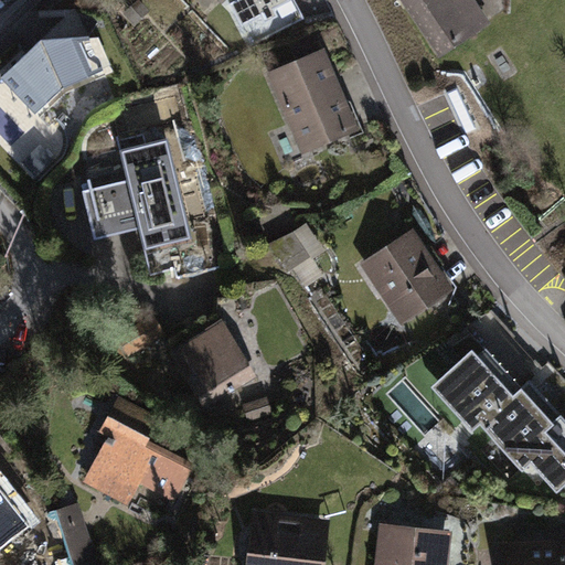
[(400,0),(440,59),(491,24),(473,0),(400,0)]
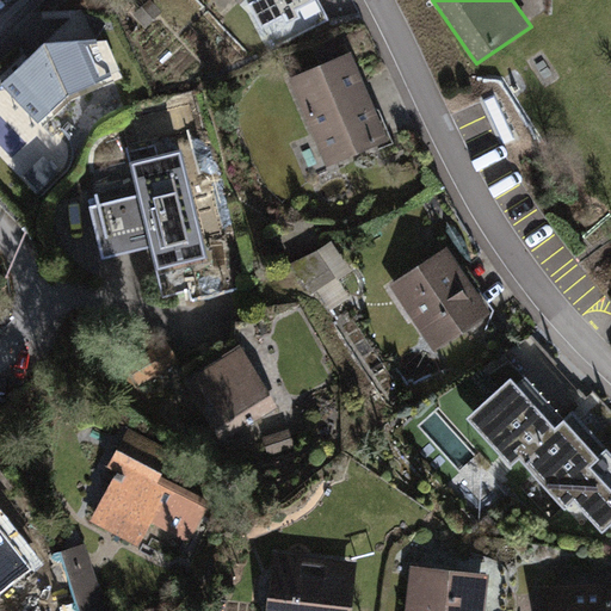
[(71,103),(129,75),(110,35),(43,42),(0,81),(0,96),(35,136),(71,103)]
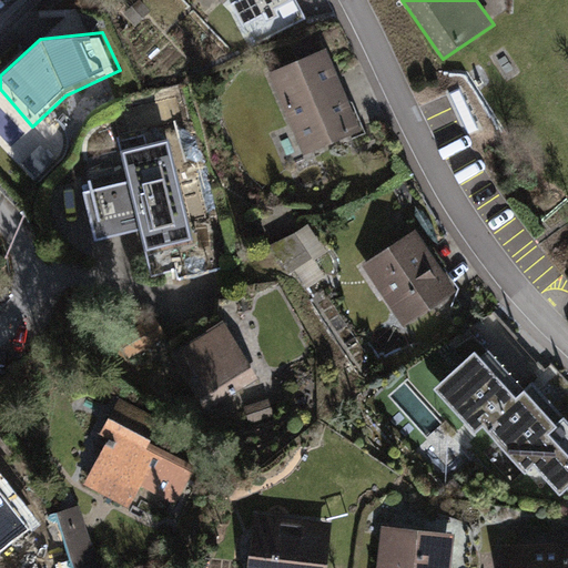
[(326,50),(269,74),(304,158),(363,133),(326,50)]
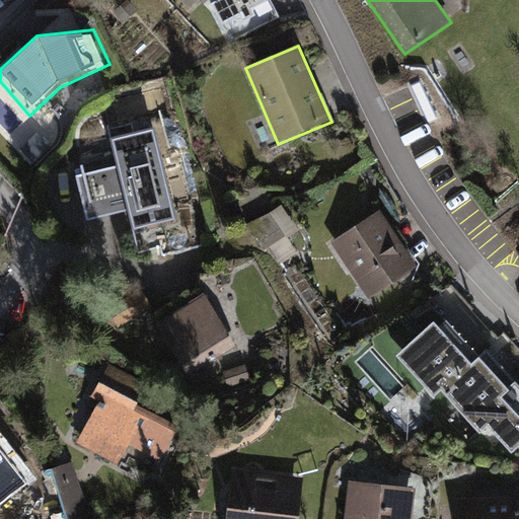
[(179,221),(154,129),(110,140),(118,167),(76,177),(87,222),(128,212),(134,233),(179,221)]
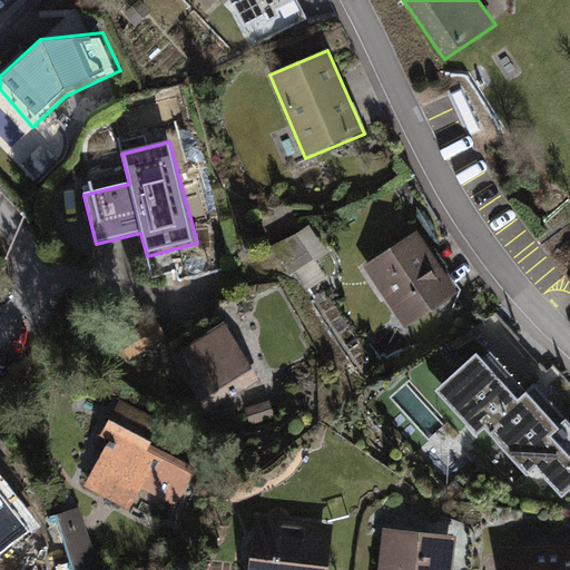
[(312,227),(277,247),(303,292),(320,283),(312,267),(328,257),(312,227)]
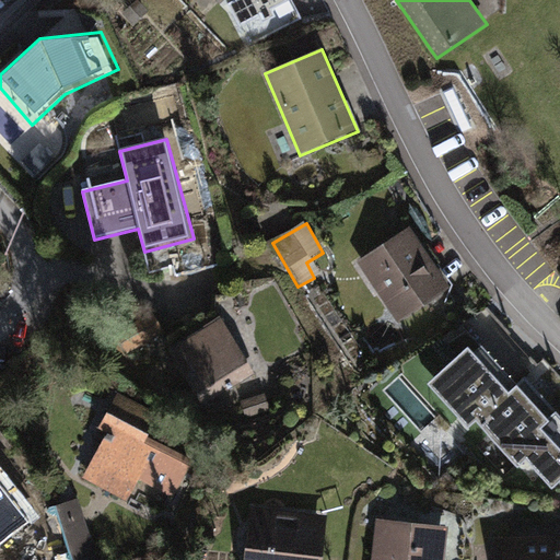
[(410,229),(358,264),(398,324),(451,289),(410,229)]
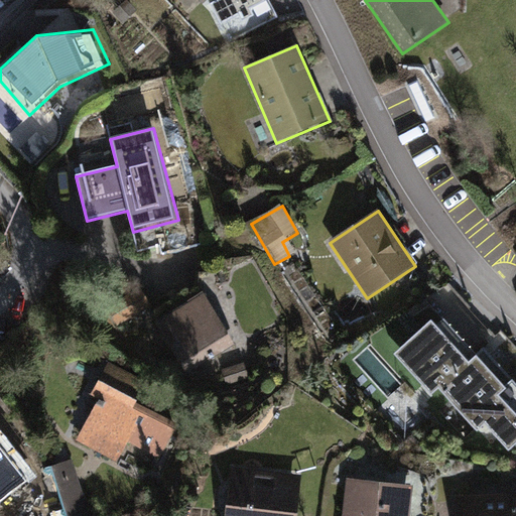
[(107,309),(117,327),(151,305),(140,289),(107,309)]
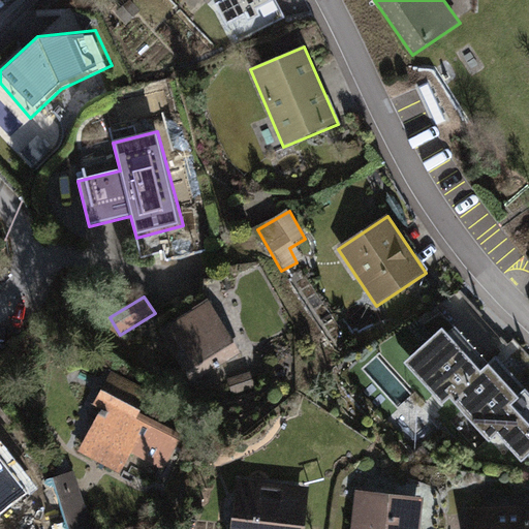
[(211,303),(160,333),(192,385),(243,355),(211,303)]
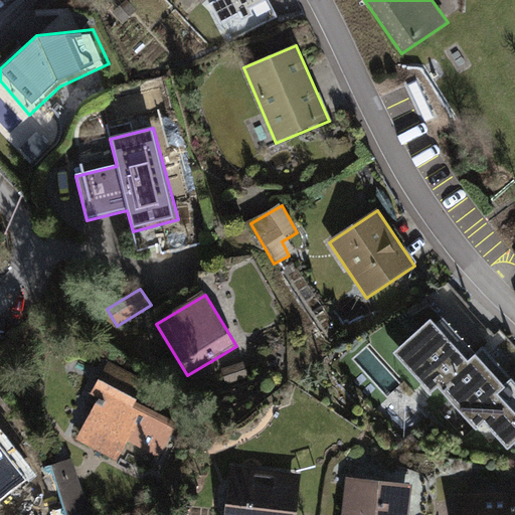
[(431,321),(392,355),(431,397),(438,390),(476,433),(485,425),(508,452),(514,445),(514,383),(511,379),(504,386),(444,320),(436,327),(431,321)]
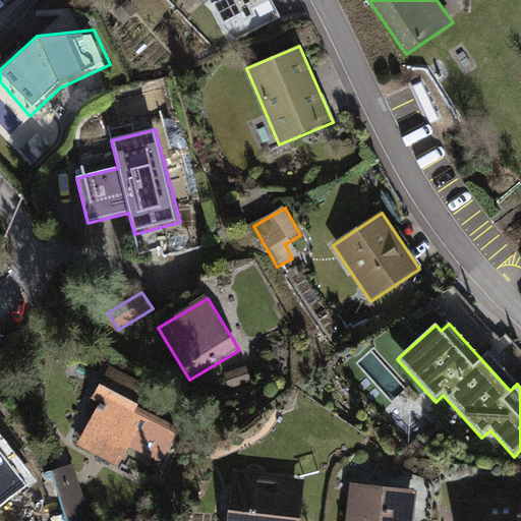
[(99,405),(78,446),(117,465),(128,443),(160,459),(176,427),(137,408),(150,385),(109,364),(91,400),(99,405)]
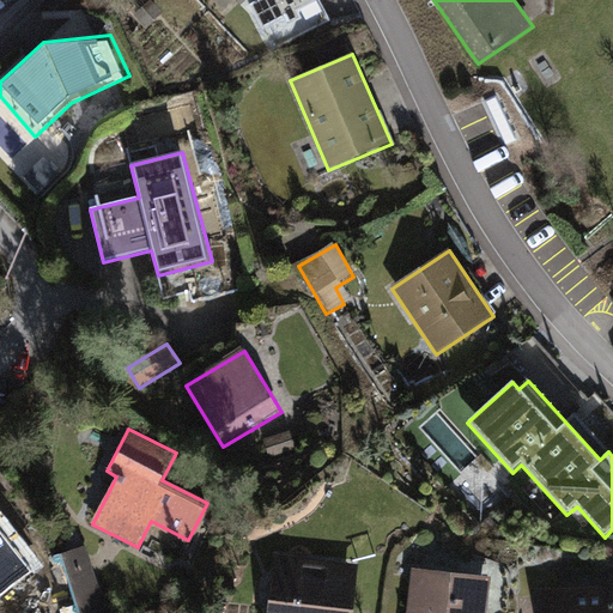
[(107,612),(85,546),(61,554),(79,612),(107,612)]
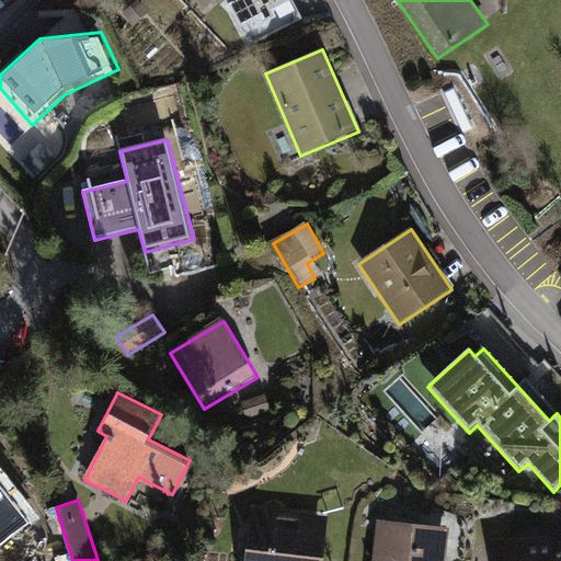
[(72,560),(56,507),(33,514),(43,545),(35,547),(39,560),(72,560)]
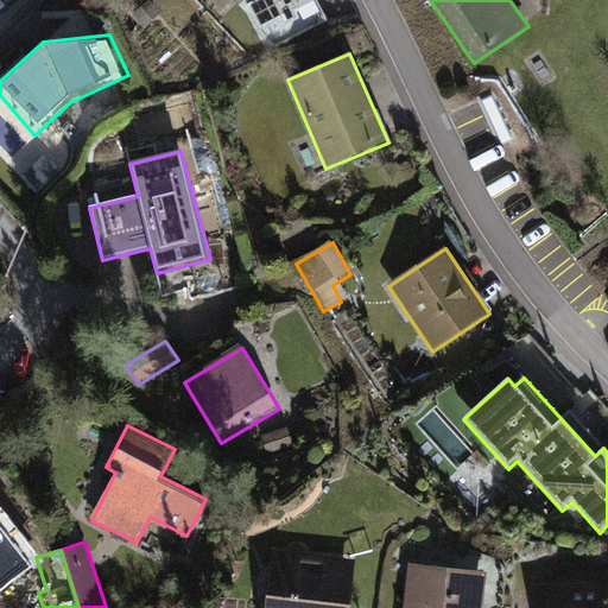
[(355,607),(359,565),(276,558),(270,607),(355,607)]
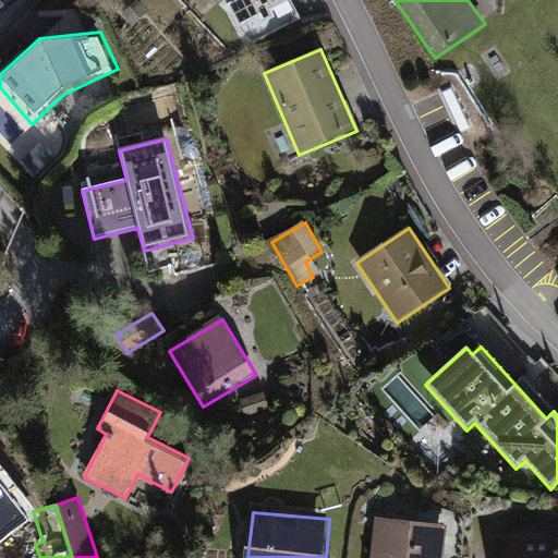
[(448,533),(370,525),(366,557),(458,557),(460,538),(448,537),(448,533)]
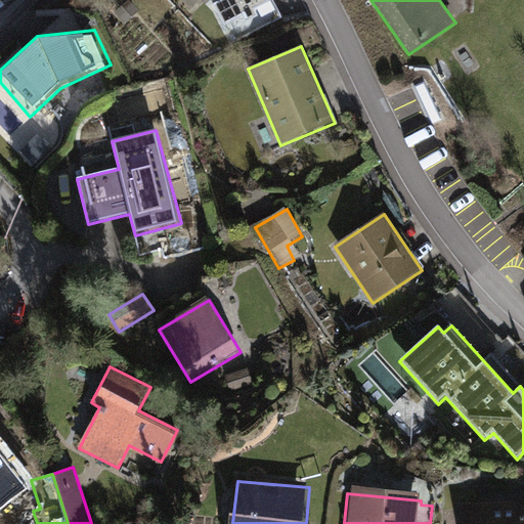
[(523,523),(523,507),(467,509),(467,523),(523,523)]
